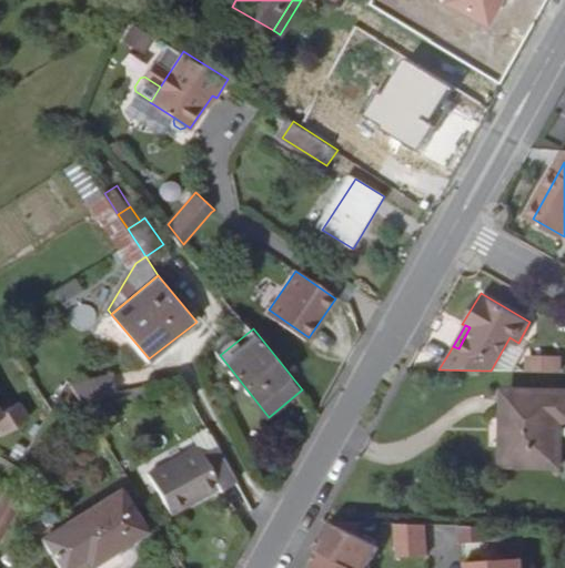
[(528,372),(558,372),(558,359),(528,358),(528,372)]
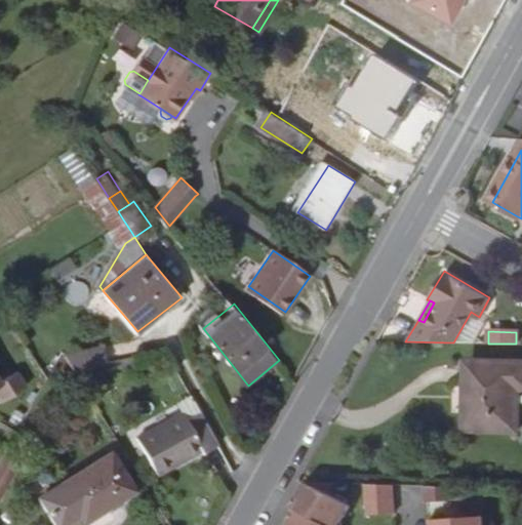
[(107,348),(69,354),(77,368),(108,362),(111,362),(107,348)]
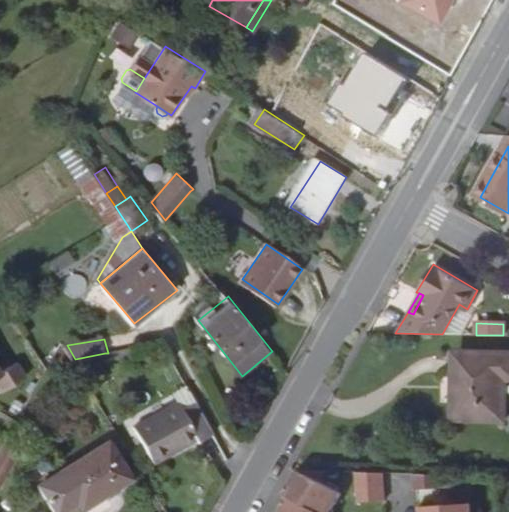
[(134,348),(108,353),(105,353),(106,361),(136,356),(134,348)]
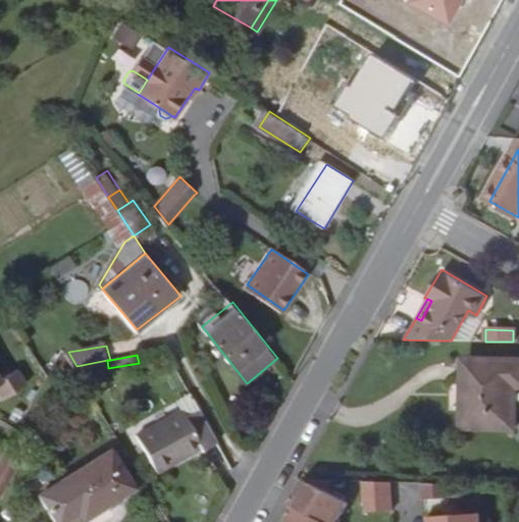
[(518,361),(466,360),(463,424),(511,426),(512,382),(518,382),(518,361)]
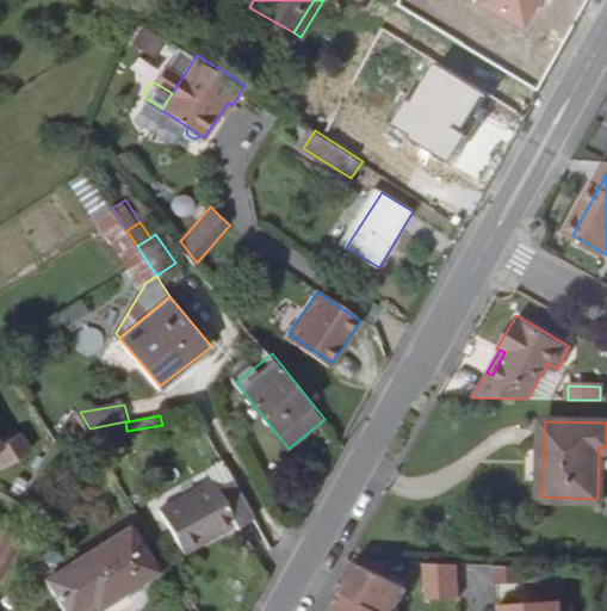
[(94,436),(107,456),(125,444),(112,425),(94,436)]
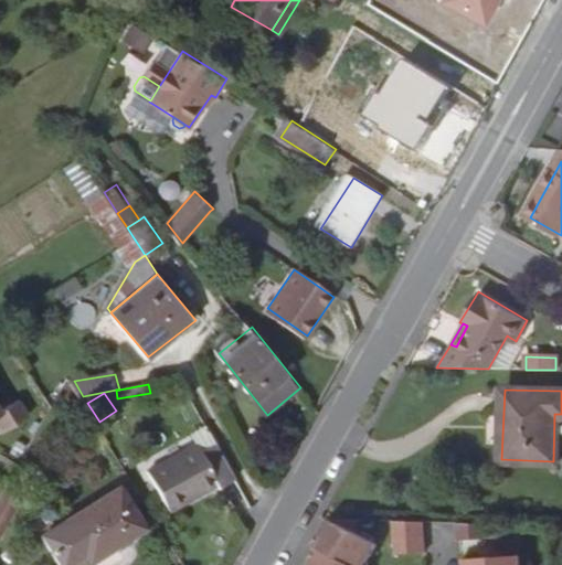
[(2,408),(0,404),(0,430),(28,414),(19,398),(2,408)]
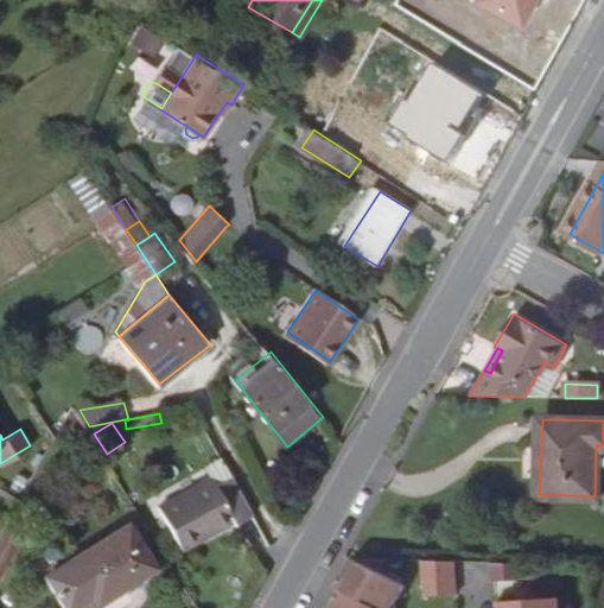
[(234,480),(235,479),(226,462),(210,473),(216,481),(220,488),(234,480)]
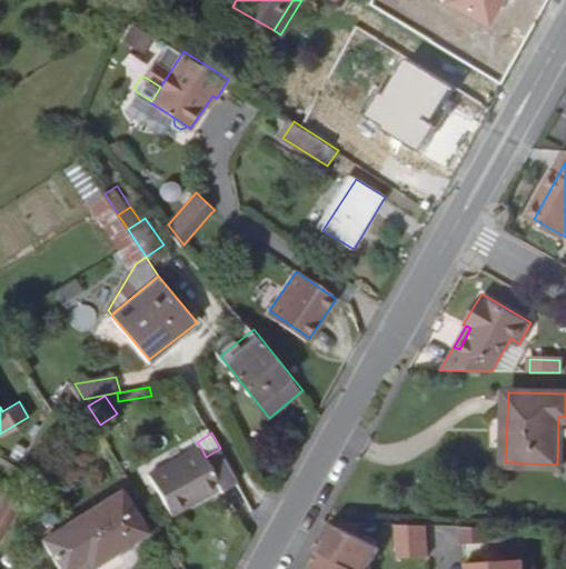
[(240,486),(219,449),(206,457),(202,450),(154,480),(140,489),(164,527),(222,491),(225,495),(240,486)]
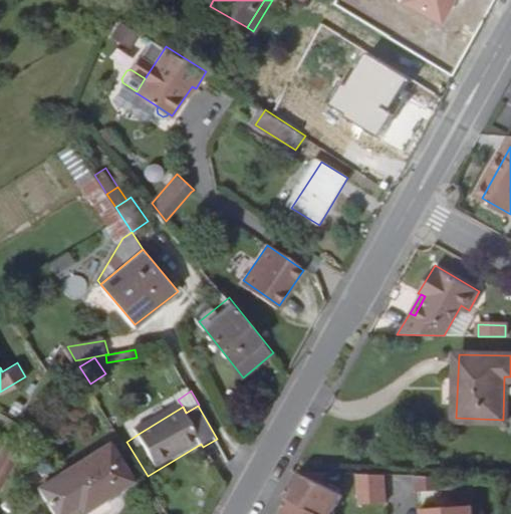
[(17,452),(7,437),(0,449),(0,484),(0,485),(17,452)]
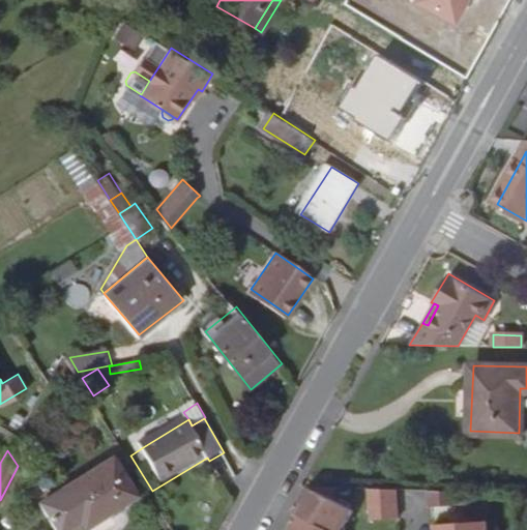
[(62,486),(80,513),(105,499),(109,508),(138,492),(115,453),(62,486)]
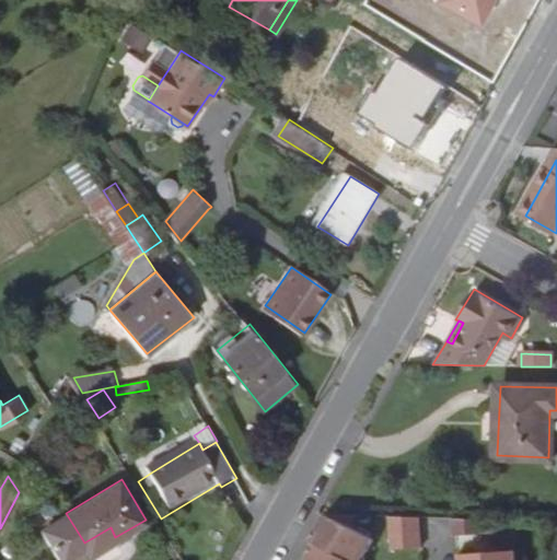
[(327,526),(323,524),(314,540),(317,541),(351,559),(366,559),(376,541),(350,527),(357,515),(334,515),(327,526)]
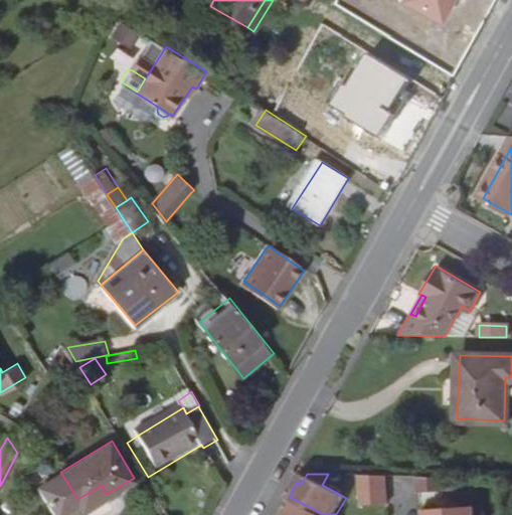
[(389,488),(388,476),(360,476),(362,491),(389,488)]
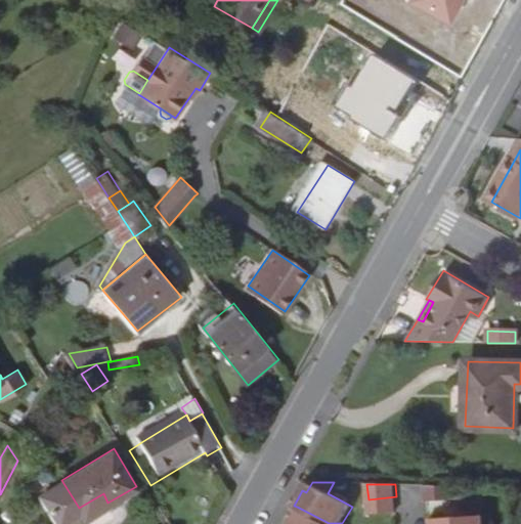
[(453,497),(452,486),(426,485),(427,499),(453,497)]
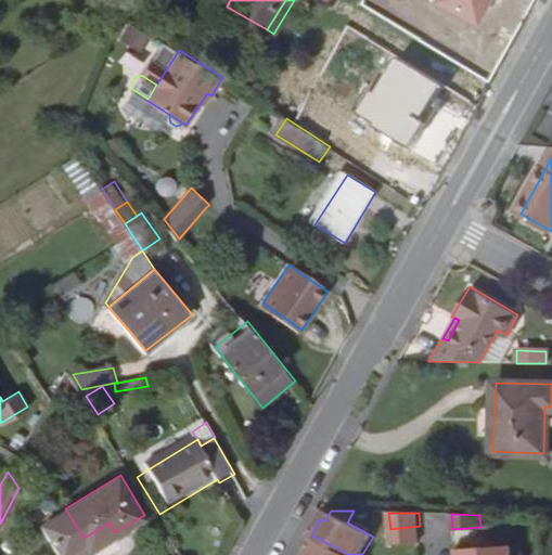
[(110,523),(84,538),(89,547),(114,532),(110,523)]
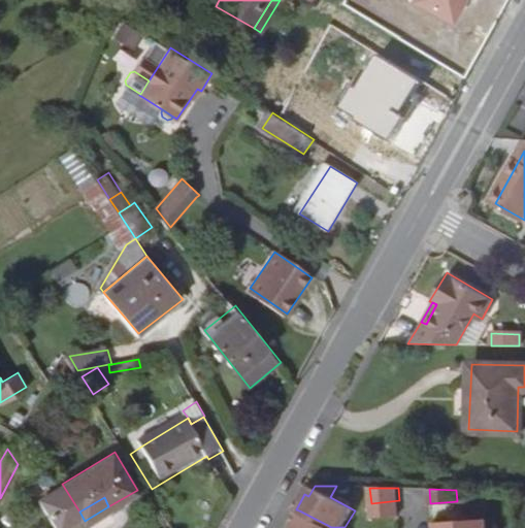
[(400,515),(399,500),(371,503),(373,517),(400,515)]
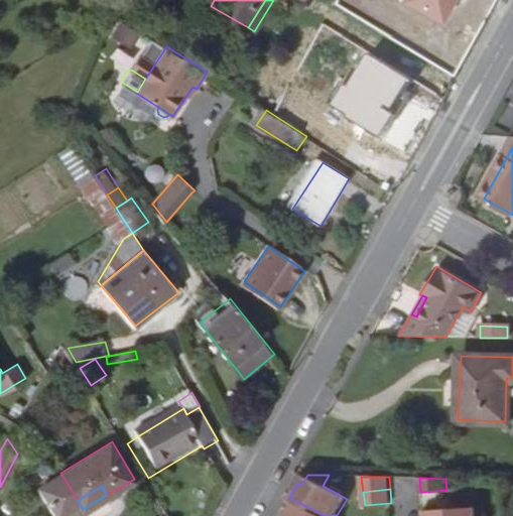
[(324,515),(292,499),(286,510),(289,512),(287,515),(324,515)]
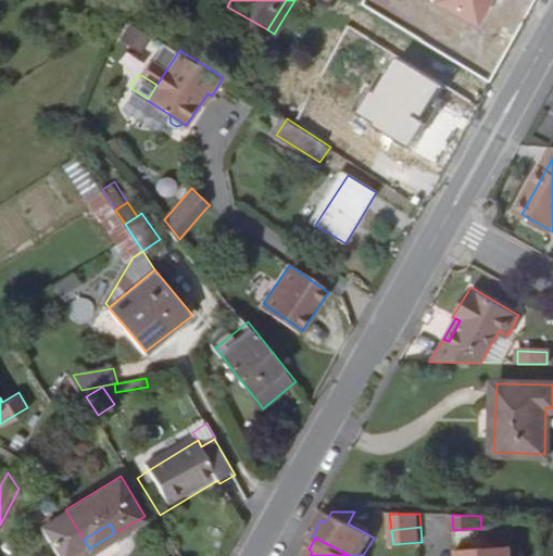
[(480,548),(498,547),(497,538),(479,539),(480,548)]
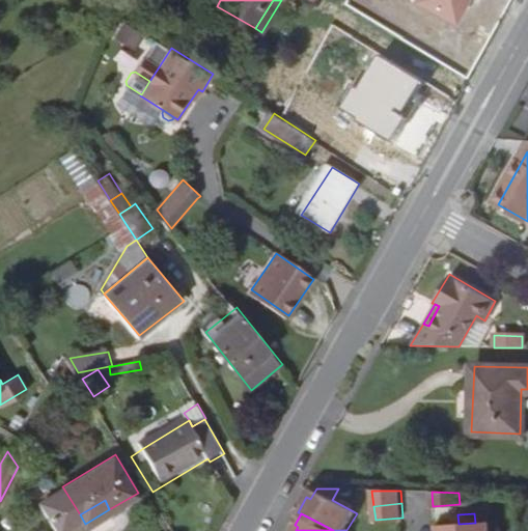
[(493,530),(493,521),(475,523),(459,524),(441,525),(441,530),(493,530)]
